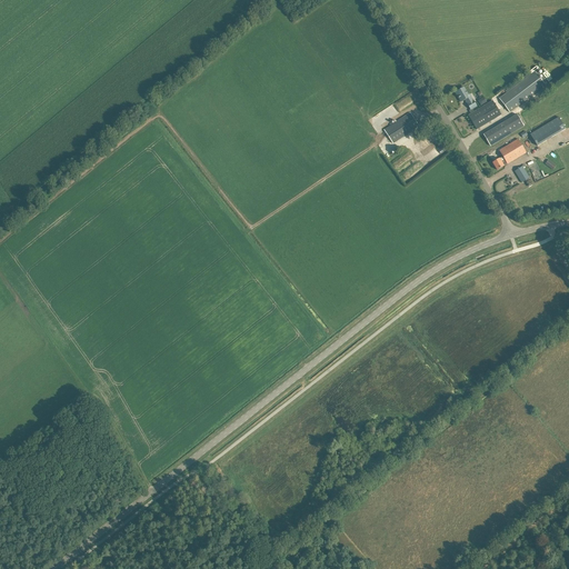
[(507,92),(499,99),(509,112),(546,86),(535,71),(538,69),(536,67),(529,71),(530,72),(506,91),(507,92)]
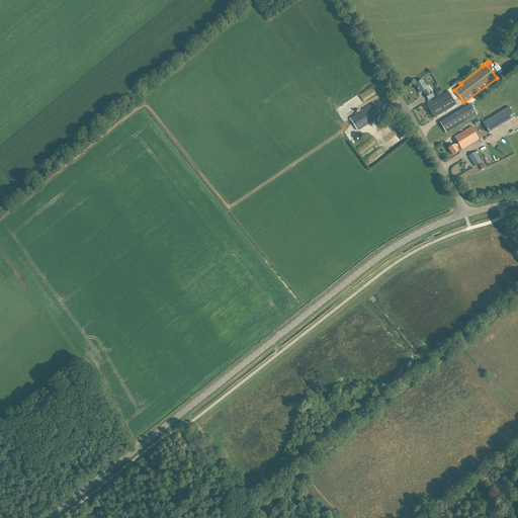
[(429,100),(430,99),(434,97),(428,86),(426,87),(422,80),(415,84),(420,93),(425,90),(425,91),(424,92),(425,94),(428,100),(429,100)]
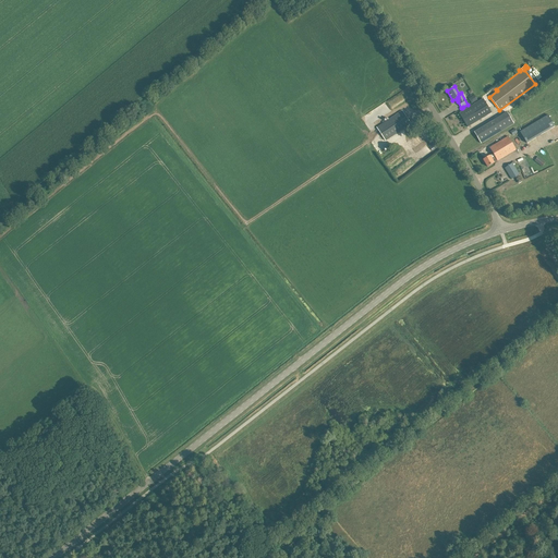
[(472,104),(477,99),(474,95),(469,99),(472,104)]
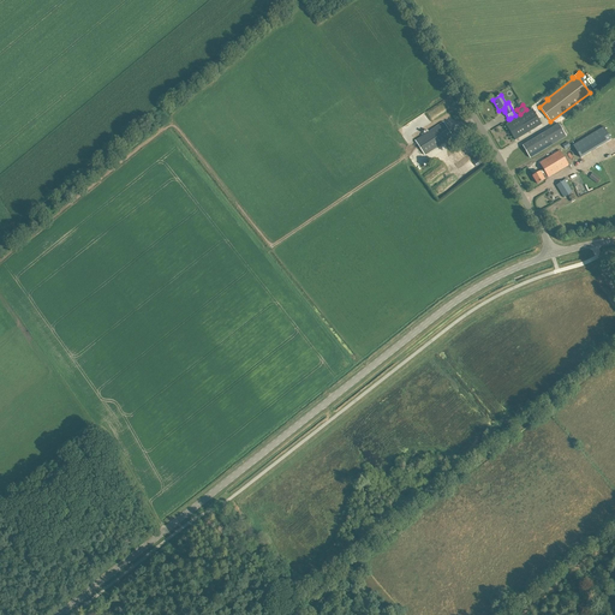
[(513,120),(511,118),(509,119),(508,119),(507,119),(509,123),(506,125),(515,139),(542,124),(532,108),(513,120)]
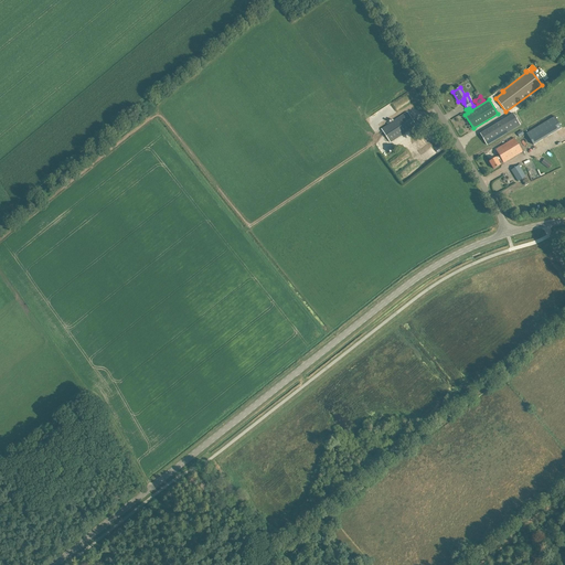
[(562,128),(564,126),(564,109),(555,116),(562,128)]
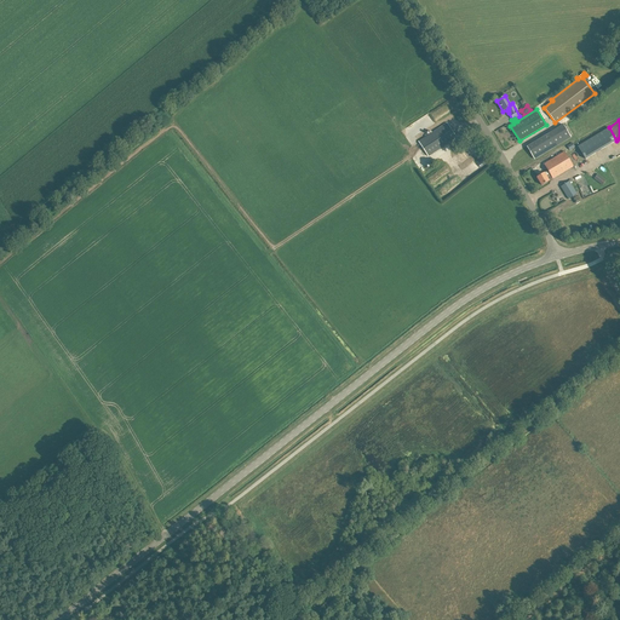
[(418,142),(428,156),(457,138),(447,122),(418,142)]
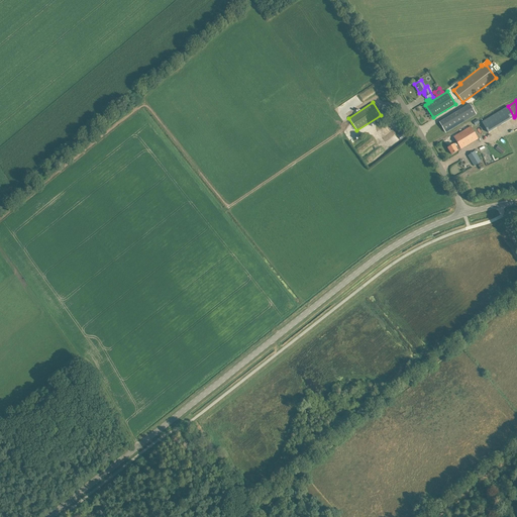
[(470,104),(439,122),(445,132),(476,114),(470,104)]
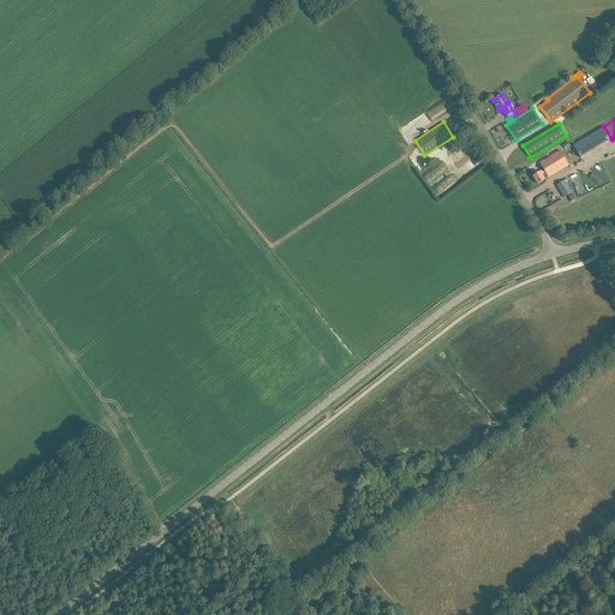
[(575,149),(581,159),(611,139),(604,126),(573,145),(575,149)]
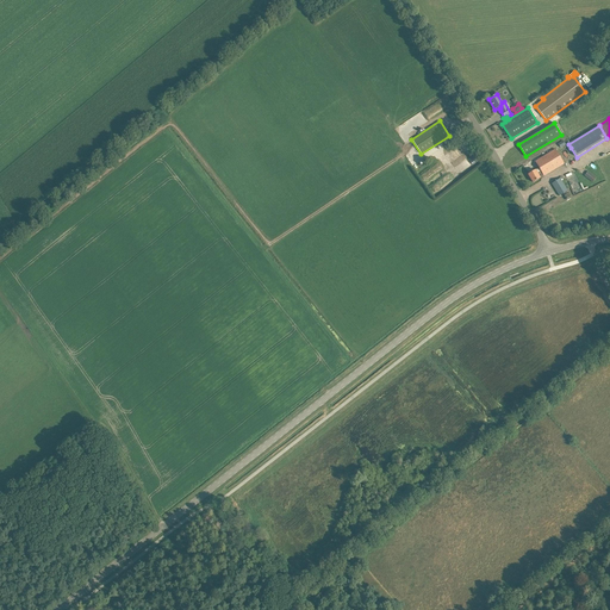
[(567,142),(560,147),(568,162),(577,157),(571,148),(568,144),(567,142)]
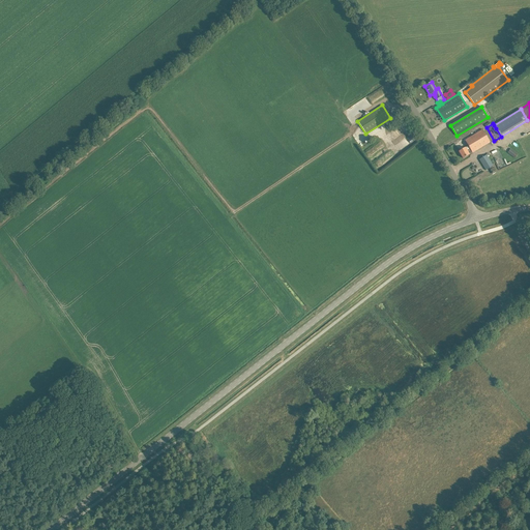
[(465,140),(468,146),(465,148),(459,151),(463,158),(468,155),(490,143),(482,130),(469,138),(465,140)]
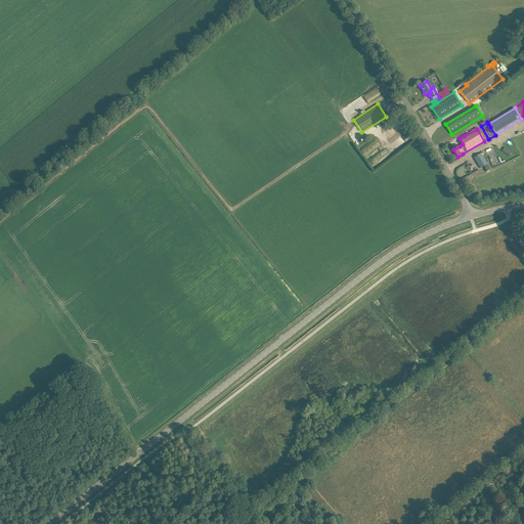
[(474,158),(480,168),(487,164),(481,154),(474,158)]
